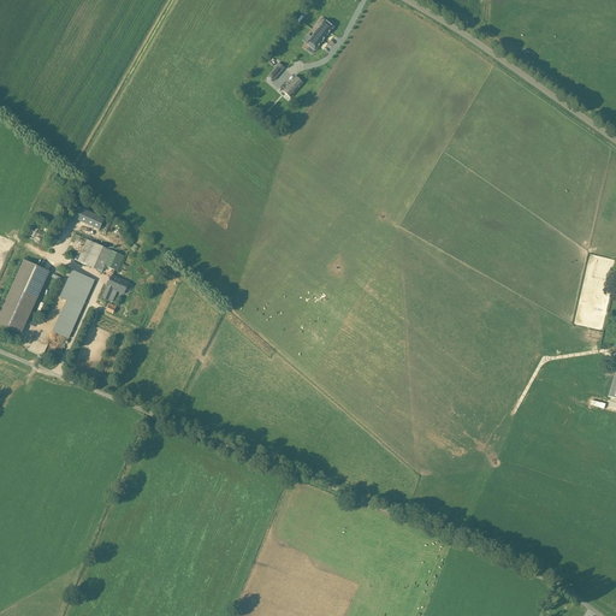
[(320,27),(317,31),(321,34),(319,37),(324,41),(326,37),(333,27),(325,21),(324,21),(321,18),(317,24),(320,27)]
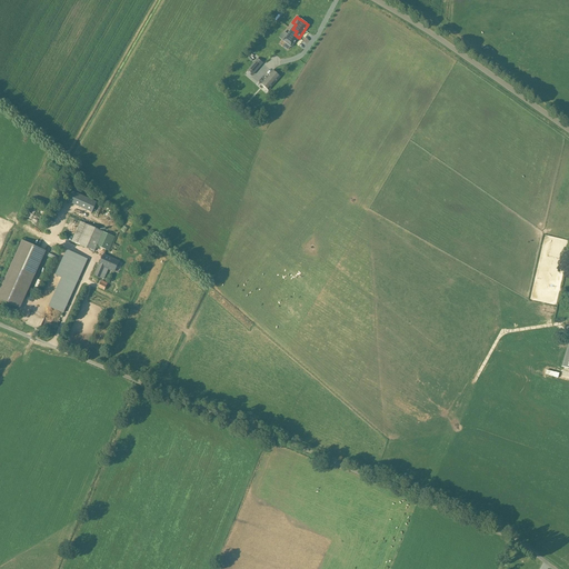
[(283,40),(282,41),(286,43),(283,47),(288,50),(290,47),(291,48),(299,38),(295,35),(297,31),(292,29),(283,40)]
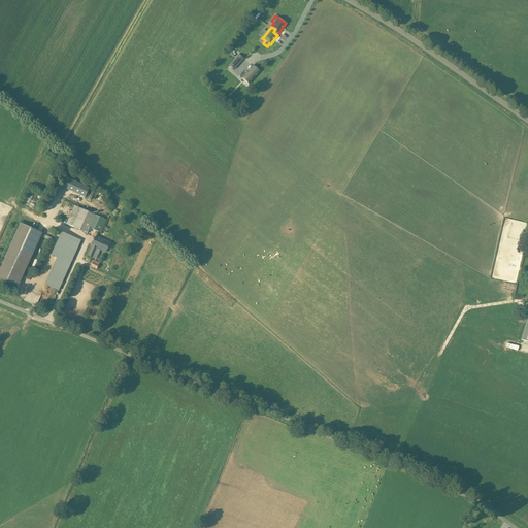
[(249,84),(260,71),(253,65),(242,78),(249,84)]
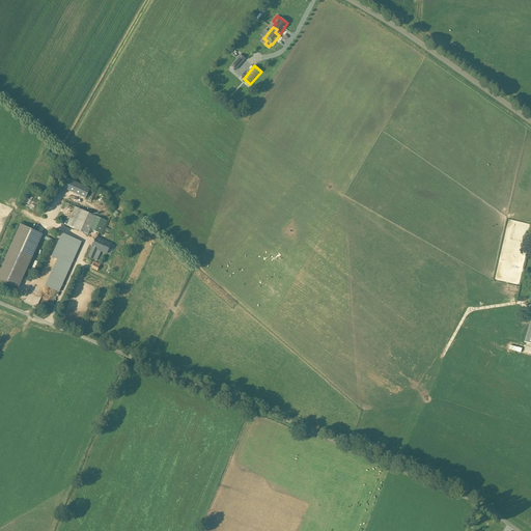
[(61,189),(86,198),(90,188),(65,178),(61,189)]
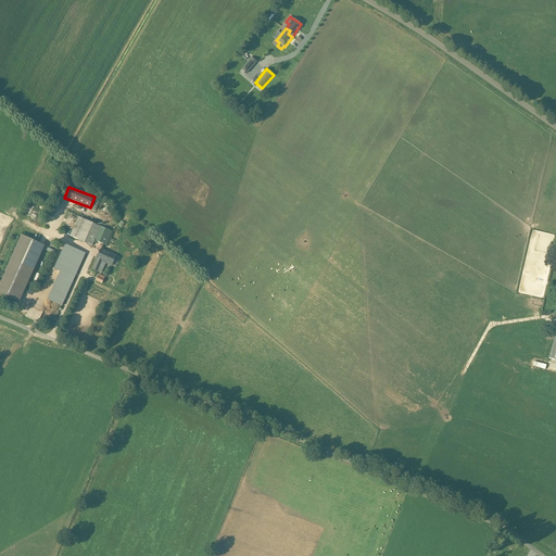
[(92,244),(101,226),(79,216),(71,235),(92,244)]
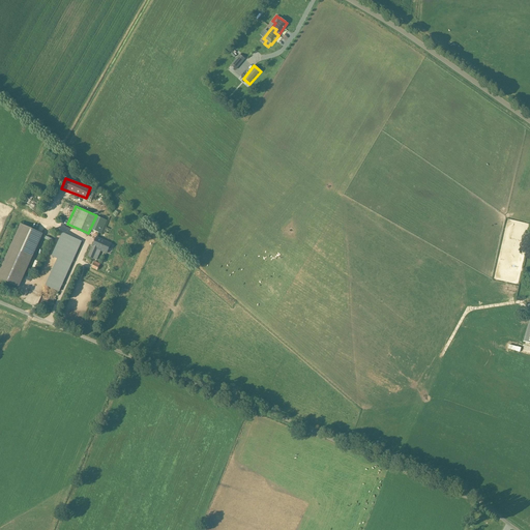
[(98,216),(92,230),(101,234),(108,221),(98,216)]
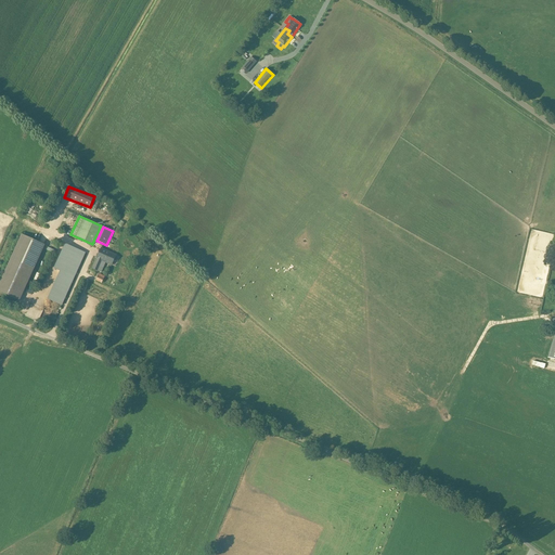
[(0,291),(20,300),(44,245),(21,235),(0,281),(0,291)]
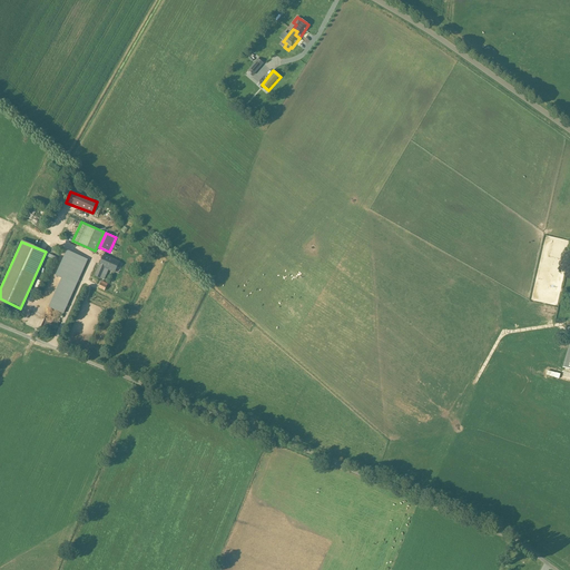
[(51,305),(66,312),(90,261),(69,251),(57,275),(65,278),(51,305)]
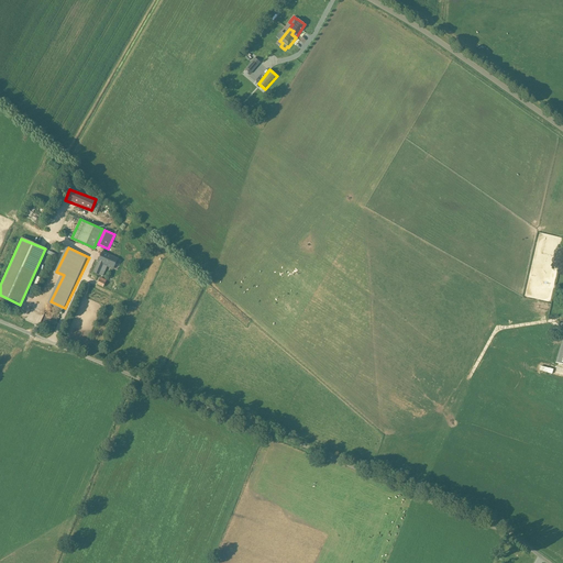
[(114,267),(119,257),(103,252),(99,262),(114,267)]
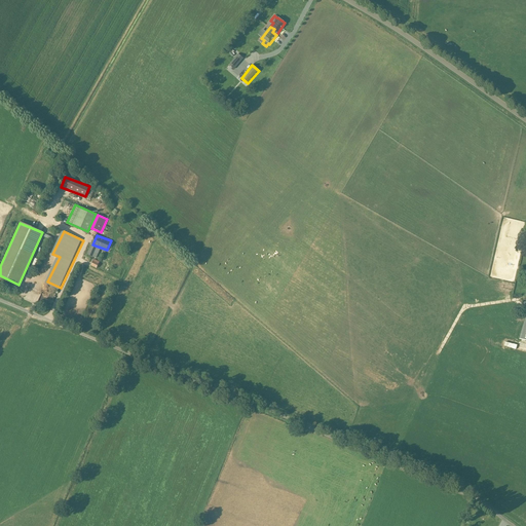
[(90,249),(87,254),(97,258),(99,253),(90,249)]
